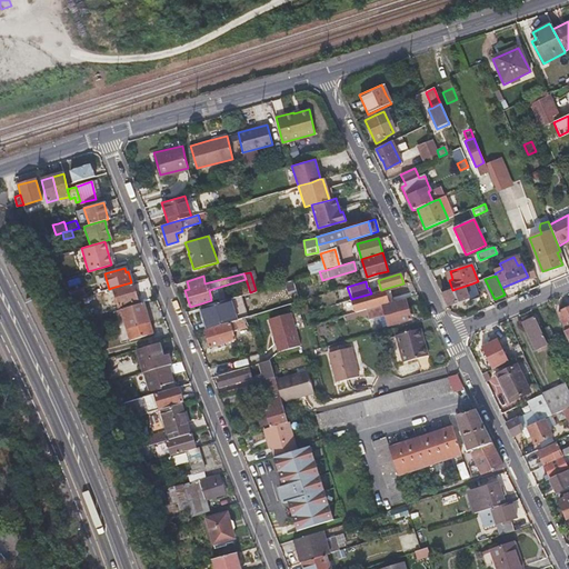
[(136,301),(132,287),(131,282),(111,288),(117,307),(136,301)]
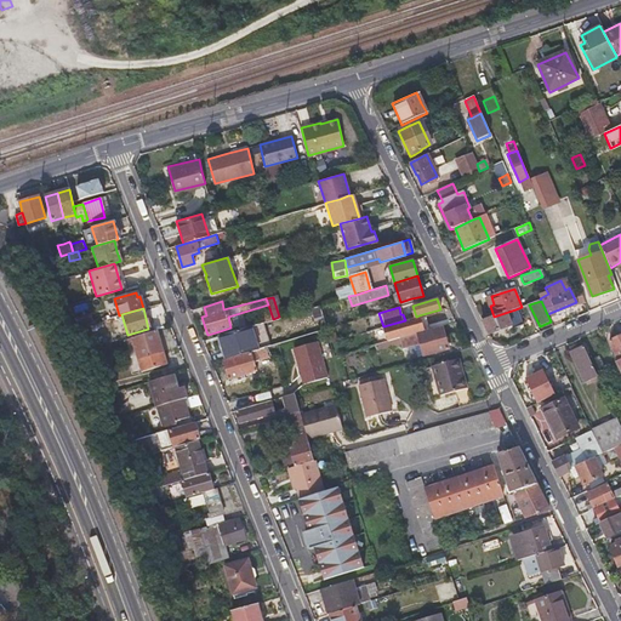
[(489,335),(497,331),(507,328),(508,331),(523,326),(516,309),(494,317),(482,320),(489,335)]
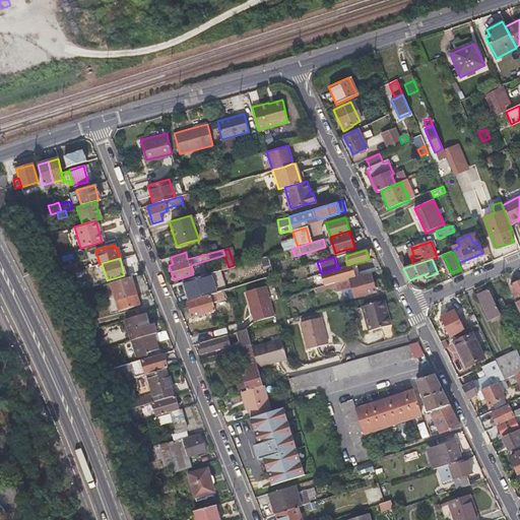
[(323,278),(325,285),(326,285),(349,278),(353,277),(350,264),(348,265),(340,268),(341,272),(323,278)]
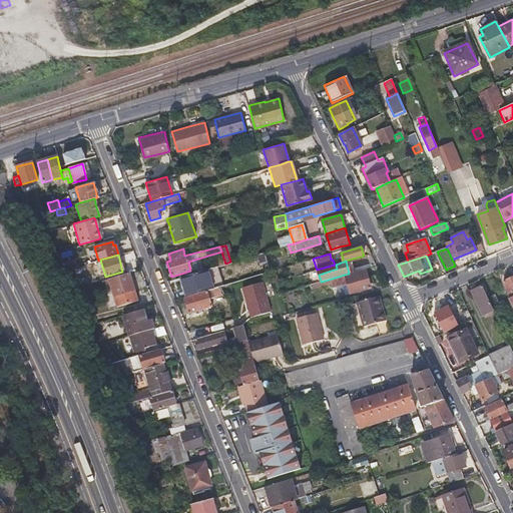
[(213,289),(210,279),(207,269),(180,277),(187,297),(207,291),(213,289)]
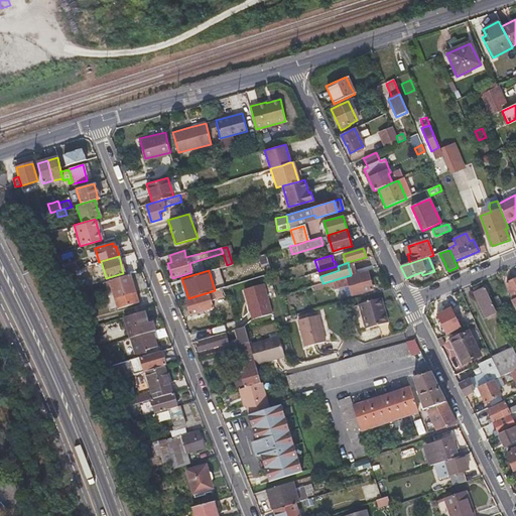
[(367,271),(357,274),(347,277),(347,276),(324,283),(326,287),(333,285),(334,289),(349,285),(352,295),(372,289),(367,271)]
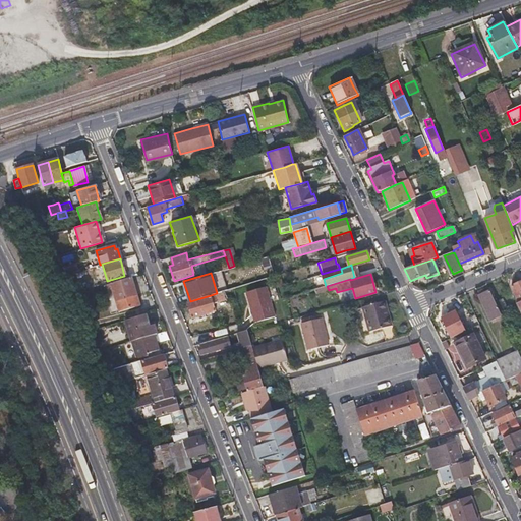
[(139,305),(130,277),(110,283),(105,284),(106,288),(111,286),(119,311),(139,305)]
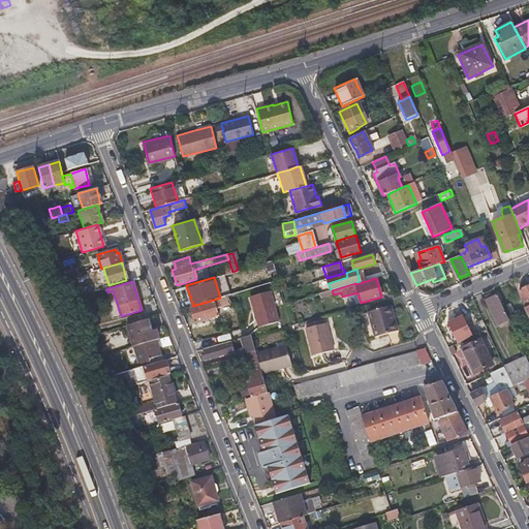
[(528,286),(526,287),(519,291),(527,308),(528,306),(528,286)]
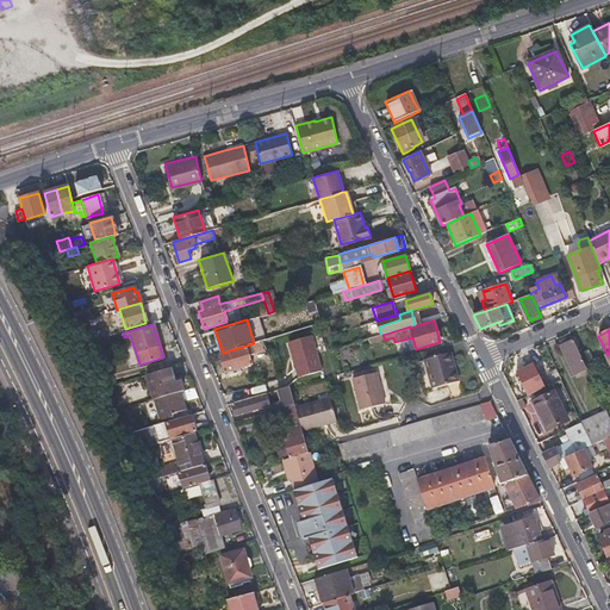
[(293,359),(296,368),(299,377),(322,369),(311,335),(292,341),(297,358),(293,359)]
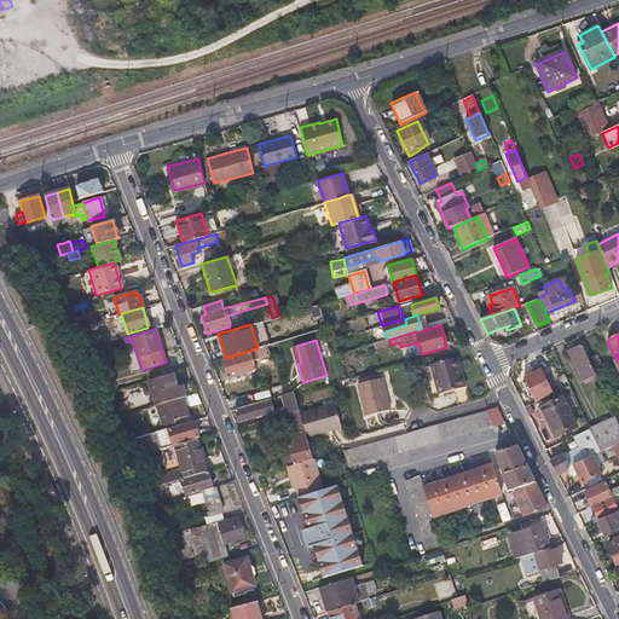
[(589,359),(584,351),(580,341),(572,345),(574,350),(570,352),(583,381),(596,375),(589,359)]
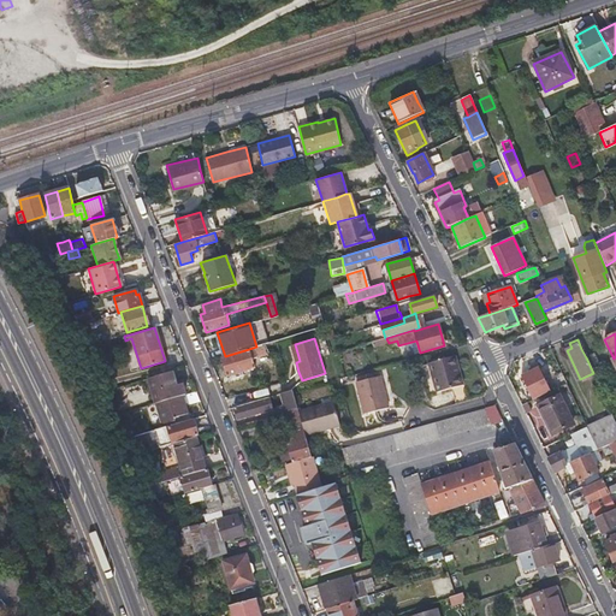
[(249,349),(253,359),(280,350),(277,341),(256,347),(249,349)]
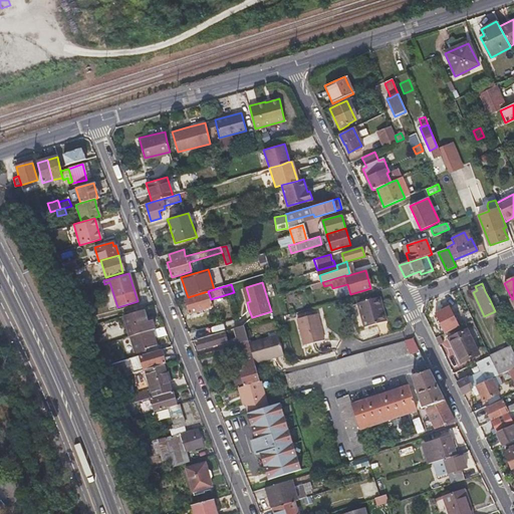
[(250,301),(246,287),(242,288),(247,302),(250,301)]
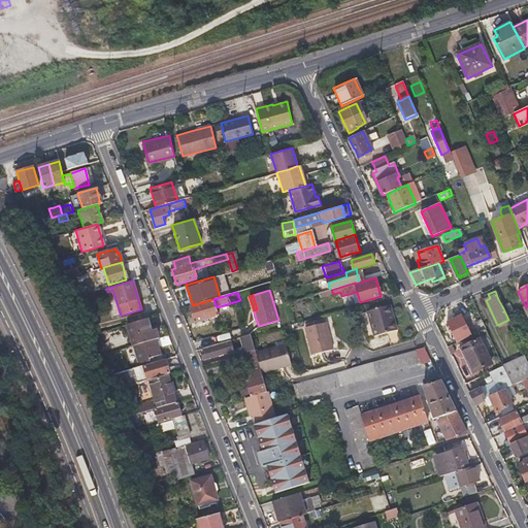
[(213,299),(193,305),(190,306),(195,323),(219,315),(217,307),(213,299)]
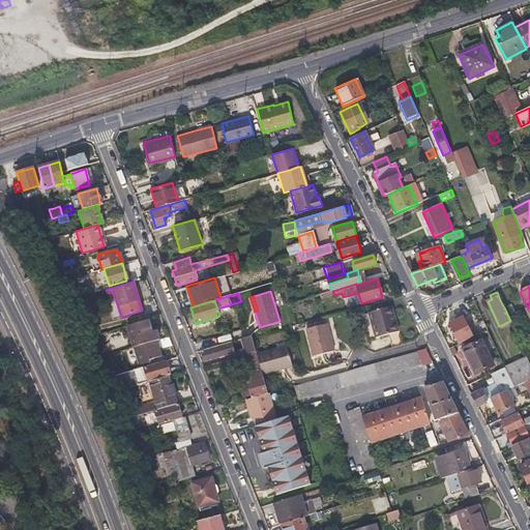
[(504,307),(510,321),(518,317),(511,304),(504,307)]
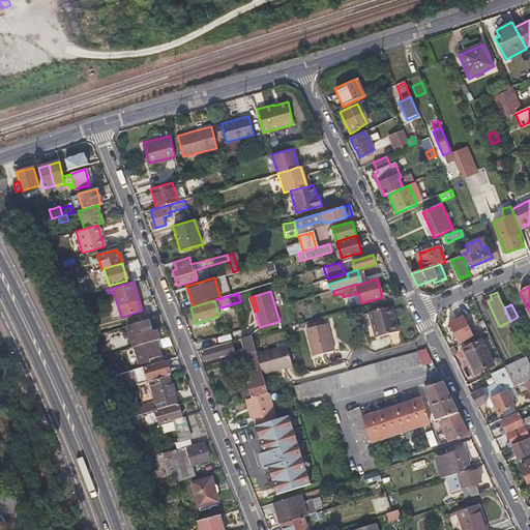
[(376,336),(387,333),(398,330),(391,306),(370,313),(376,336)]
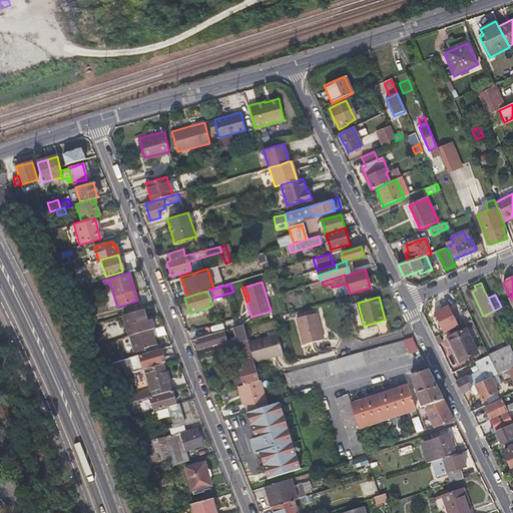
[(452,304),(435,312),(445,334),(462,326),(452,304)]
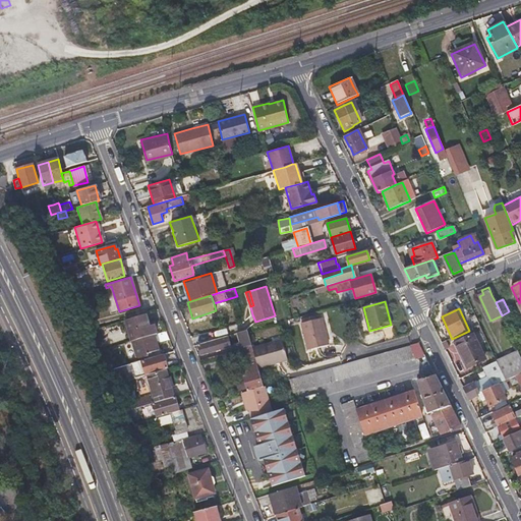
[(157,334),(155,328),(153,323),(151,323),(148,312),(124,320),(130,341),(131,341),(154,335),(157,334)]
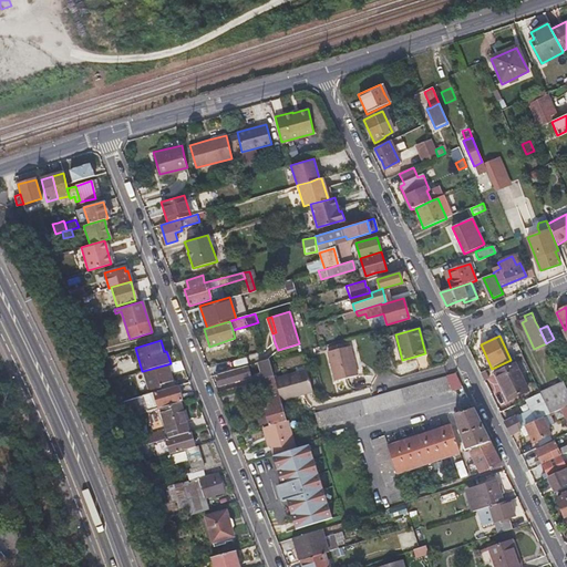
[(359,375),(354,361),(351,347),(329,352),(338,381),(359,375)]
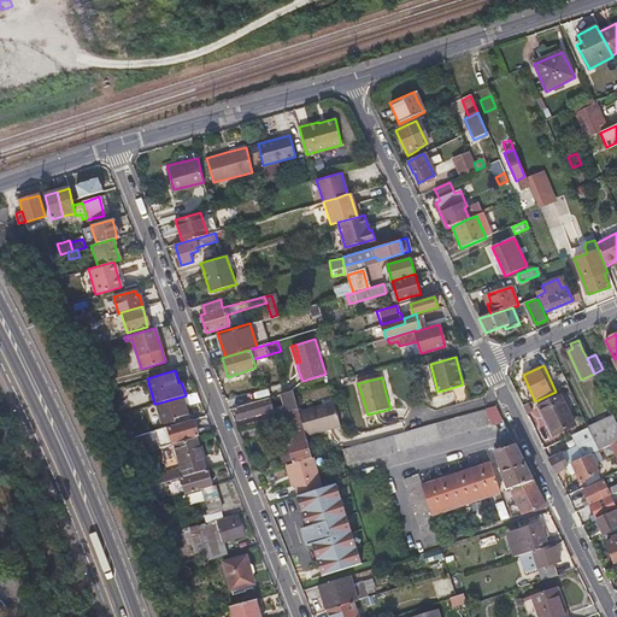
[(280,415),(298,410),(293,392),(277,397),(281,409),(277,410),(278,415),(280,415)]
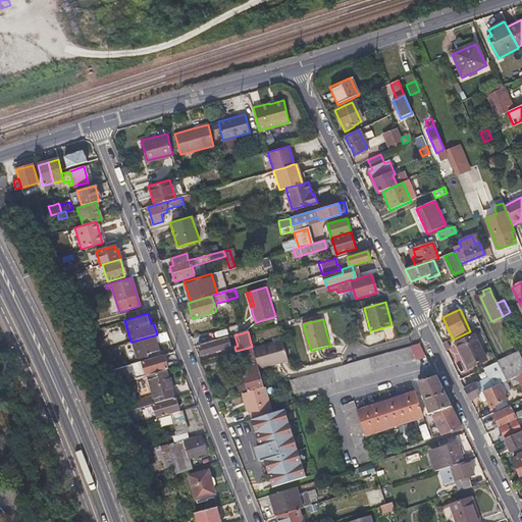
[(159,350),(154,335),(132,342),(137,359),(148,356),(147,353),(159,350)]
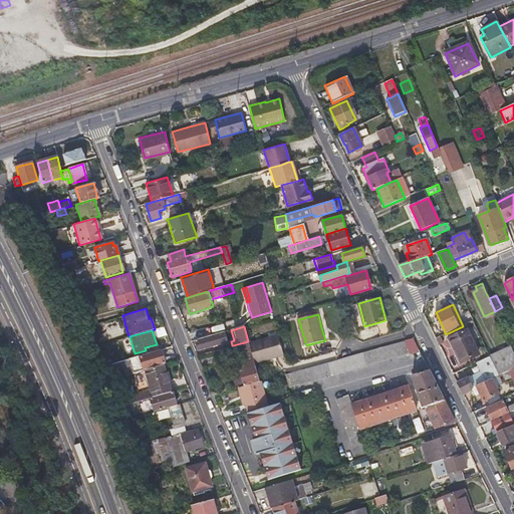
[(461,362),(469,359),(477,355),(465,330),(449,338),(461,362)]
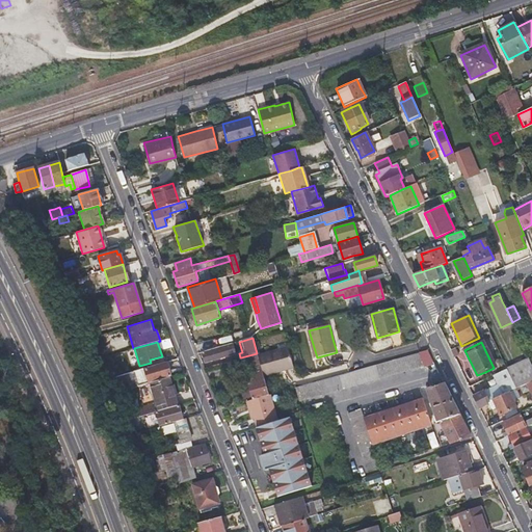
[(236,353),(235,348),(233,343),(203,351),(206,362),(236,353)]
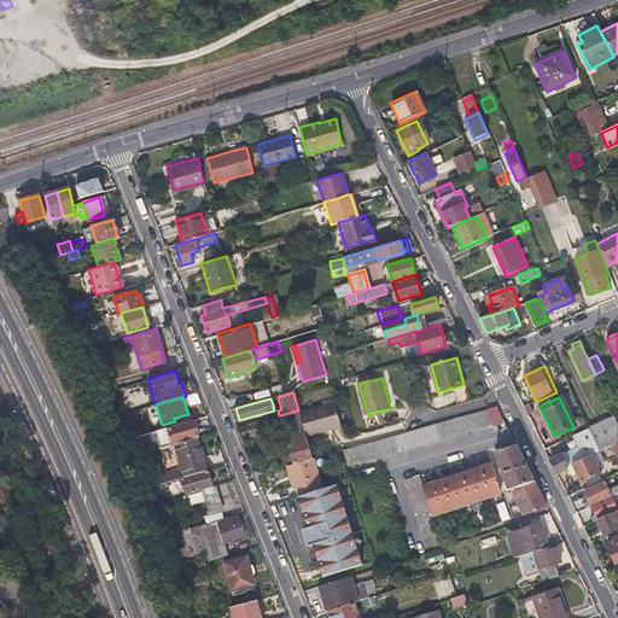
[(336,401),(299,412),(307,437),(342,426),(336,401)]
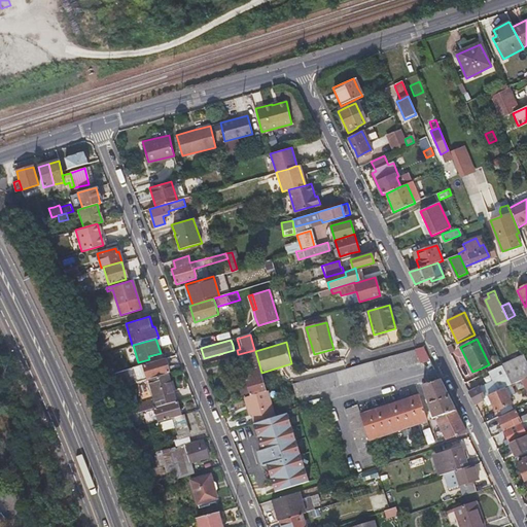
[(421,363),(429,361),(424,347),(417,349),(421,363)]
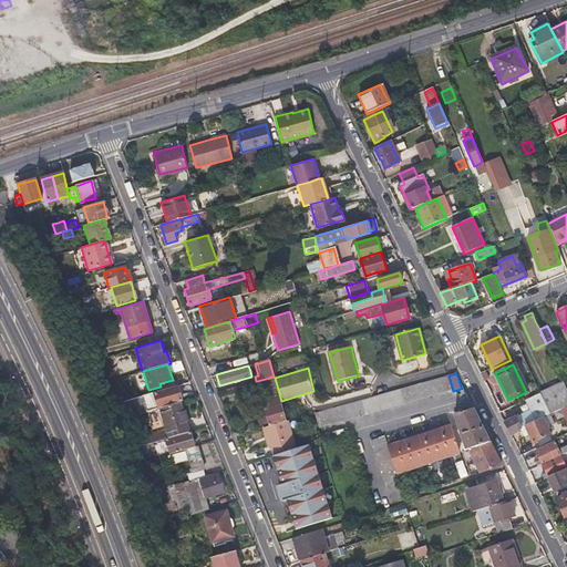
[(446,374),(380,394),(313,413),(318,428),(451,389),(446,374)]
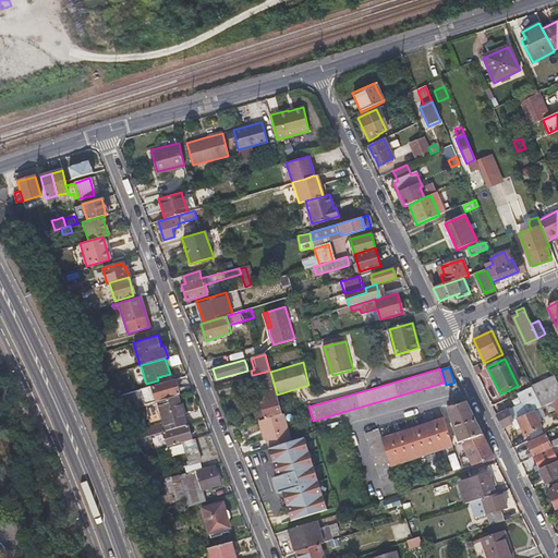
[(277,395),(270,372),(269,371),(253,375),(263,408),(266,419),(283,414),(277,395)]
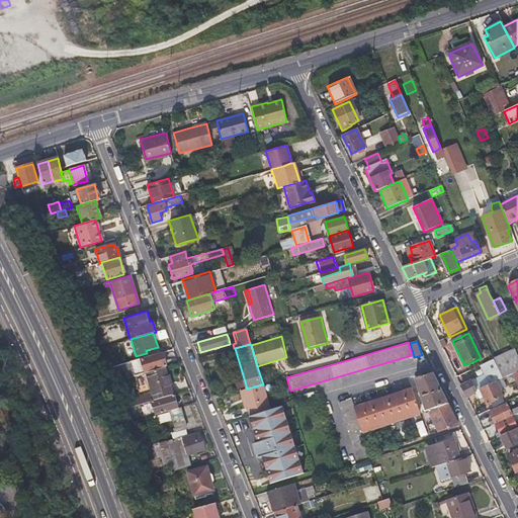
[(513,374),(517,371),(517,355),(515,350),(494,360),(503,379),(513,374)]
